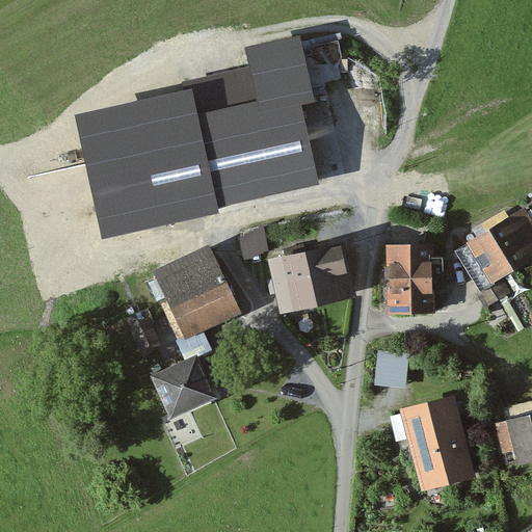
[(255,77),(77,116),(105,240),(219,214),(217,204),(316,182),(298,104),(313,101),(299,38),(249,50),(255,77)]
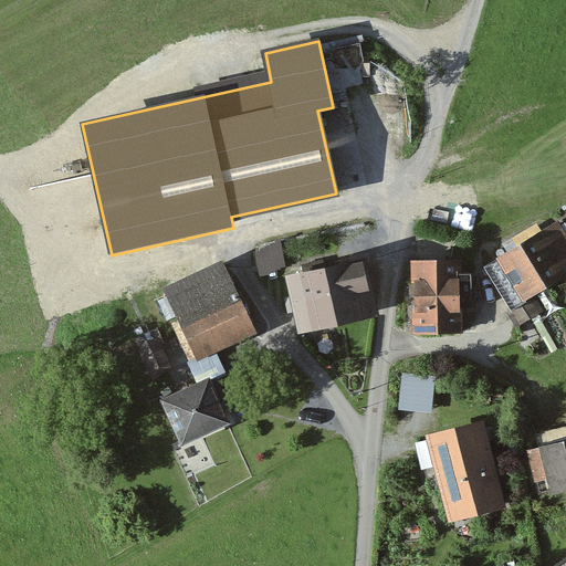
[(506,305),(519,296),(565,268),(565,220),(564,217),(538,231),(495,258),(481,266),(506,305)]
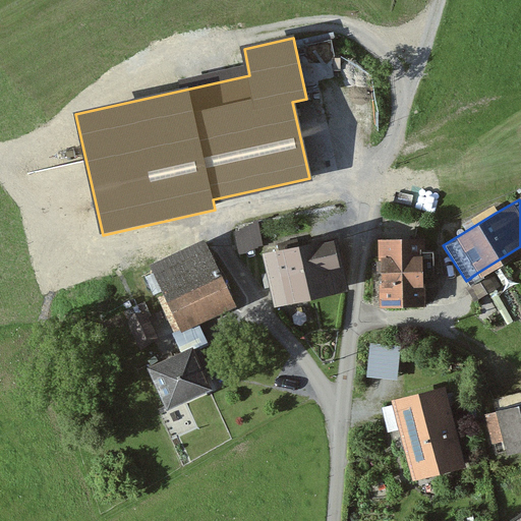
[(261,213),(238,219),(243,240),(266,235),(261,213)]
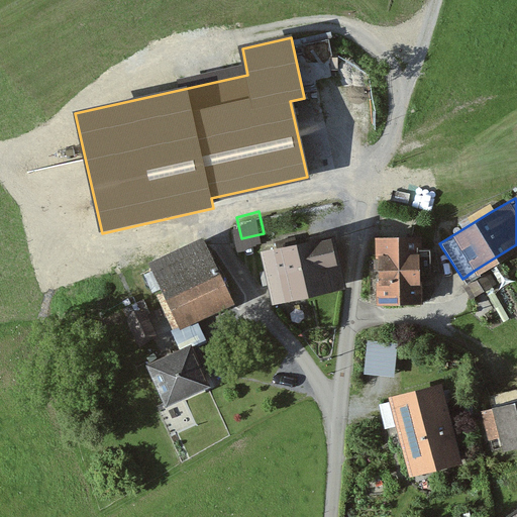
[(376,237),(377,303),(415,302),(415,271),(424,272),(423,251),(414,251),(414,237),(376,237)]
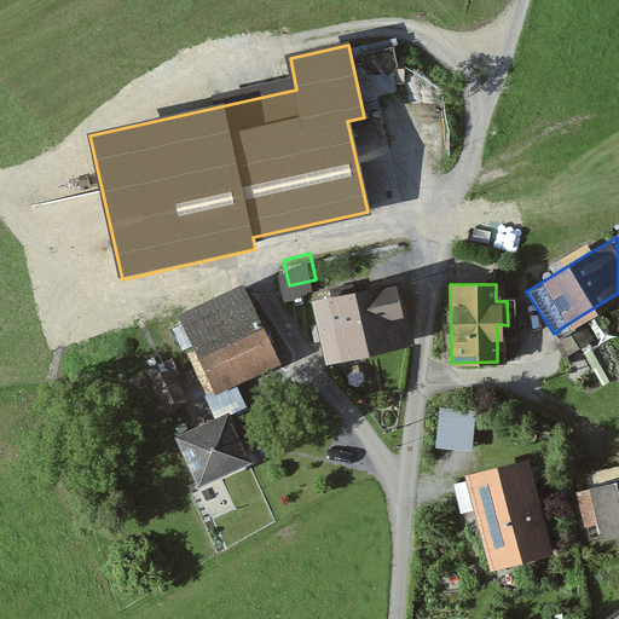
[(404,340),(392,285),(312,302),(325,357),(404,340)]
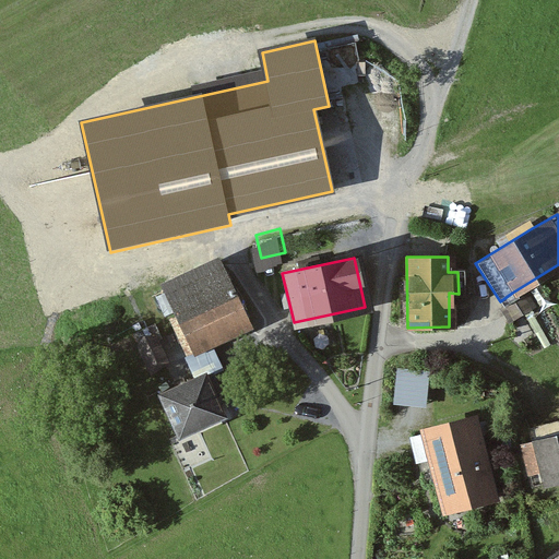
[(219,268),(163,294),(174,316),(190,353),(247,326),(229,289),(219,268)]
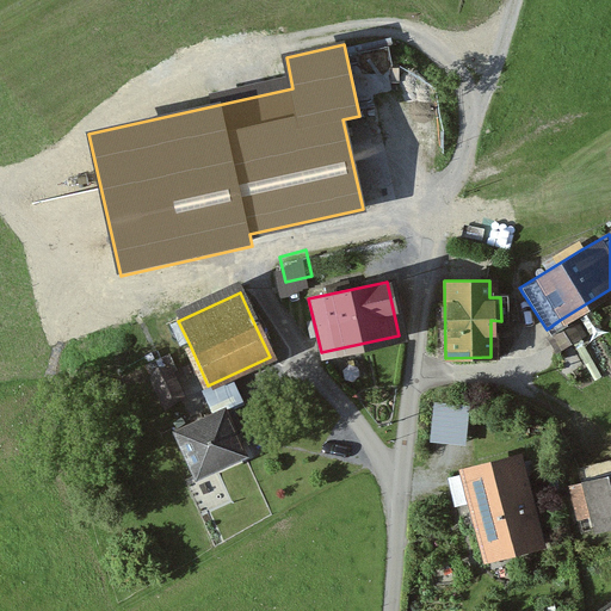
[(555,338),(563,350),(582,338),(575,326),(555,338)]
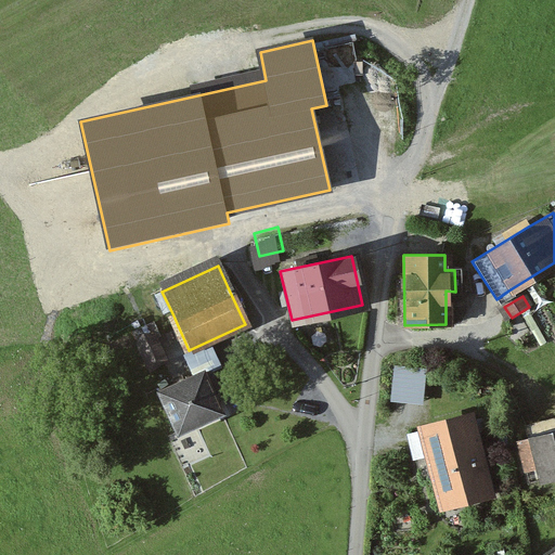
[(156,314),(138,325),(155,358),(175,347),(156,314)]
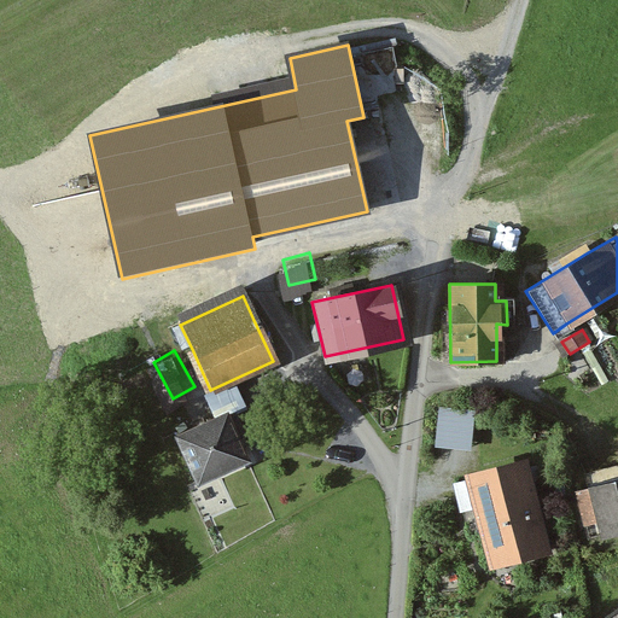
[(477,414),(441,410),(436,449),(472,453),(477,414)]
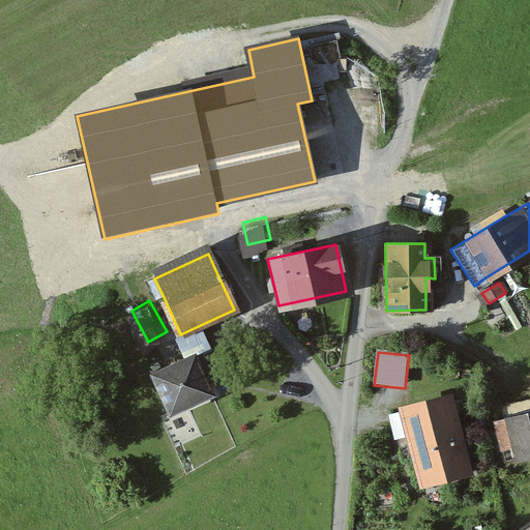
[(150,375),(168,412),(207,393),(200,376),(205,374),(197,354),(190,356),(150,375)]
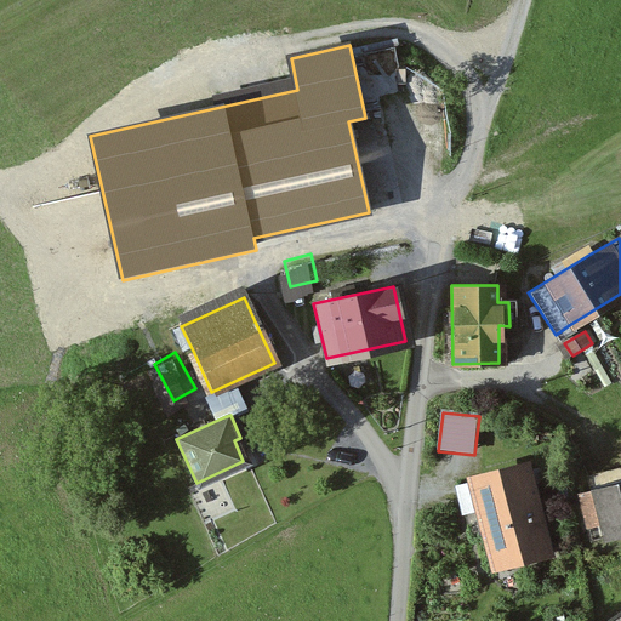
[(462,519),(476,516),(489,564),(546,550),(531,493),(530,494),(524,467),(454,485),(462,519)]
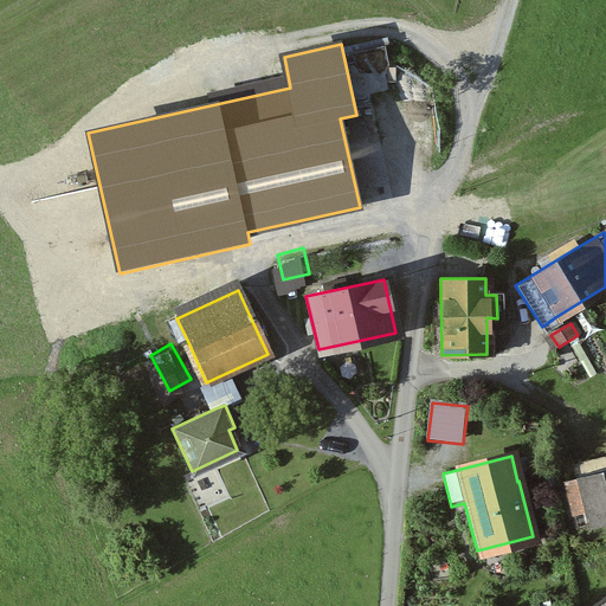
[(605,457),(569,466),(573,478),(562,481),(571,514),(573,527),(587,523),(605,517),(605,457)]
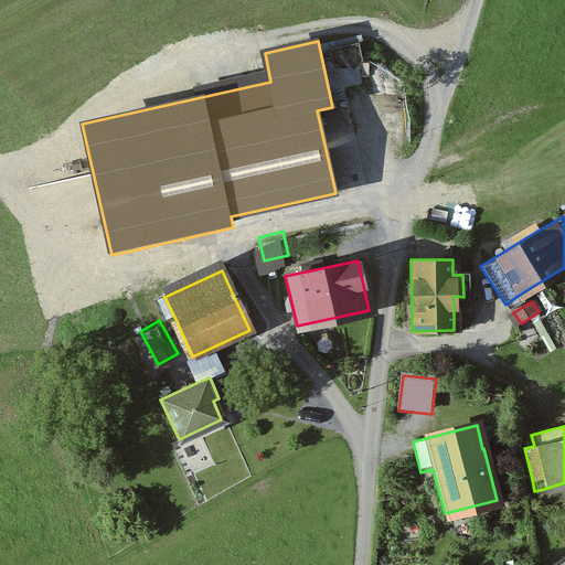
[(564,564),(564,554),(550,564),(548,564),(564,564)]
